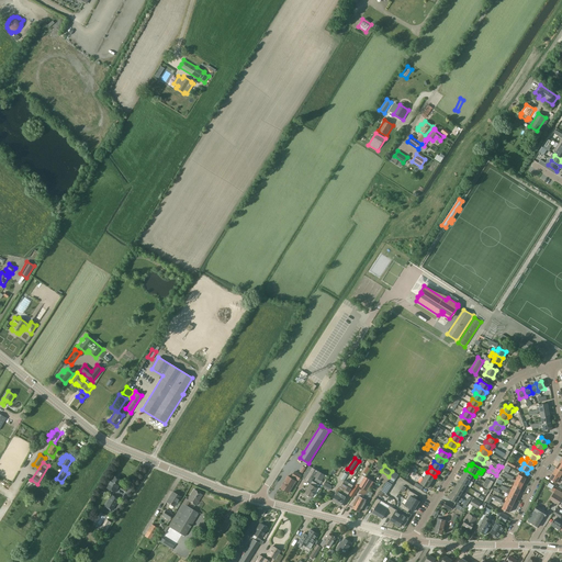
[(321,482),(325,475),(313,468),(305,481),(311,483),(314,478),(321,482)]
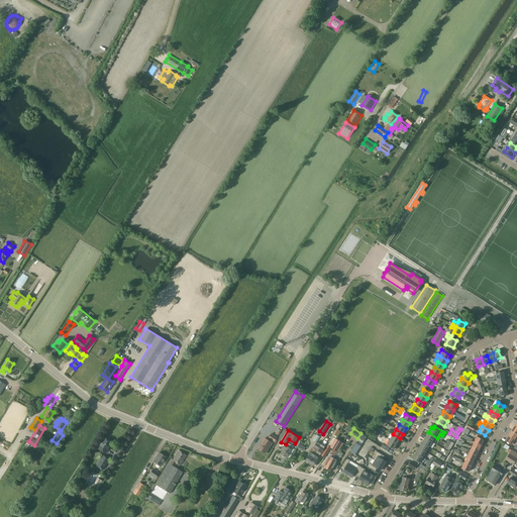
[(515,439),(516,435),(516,433),(512,430),(508,435),(515,439)]
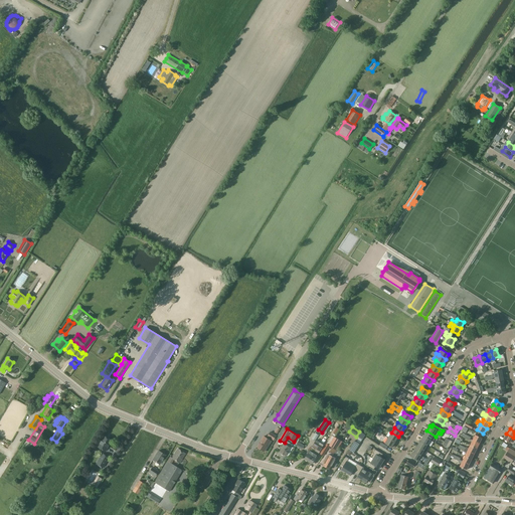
[(431,441),(434,435),(426,431),(423,436),(431,441)]
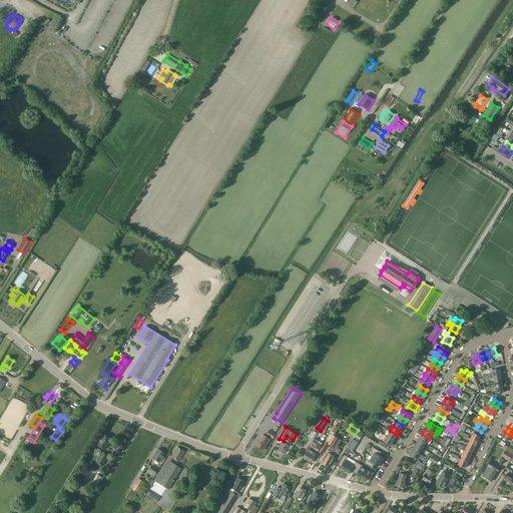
[(268,433),(266,435),(273,439),(274,437),(276,435),(269,430),(268,433)]
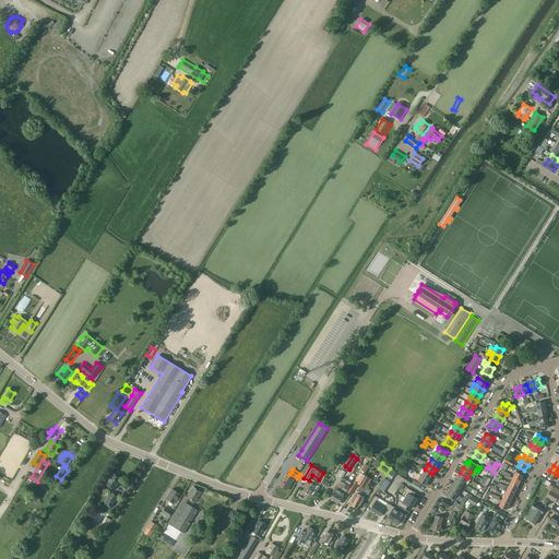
[(429,480),(432,474),(425,470),(421,475),(429,480)]
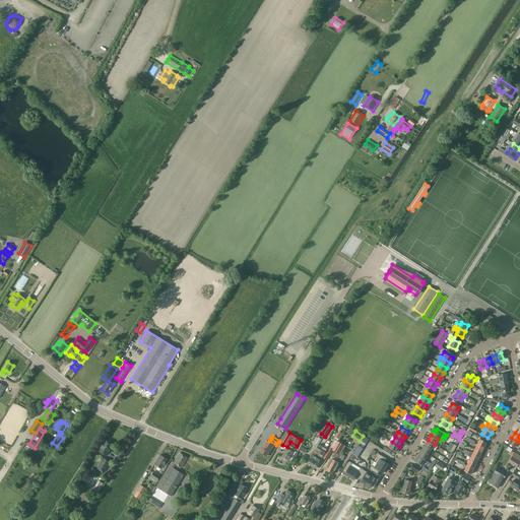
[(515,447),(518,442),(511,438),(508,443),(515,447)]
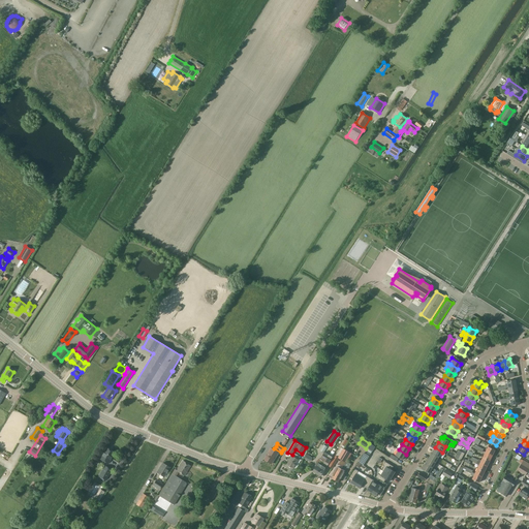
[(272,464),(279,453),(271,447),(263,459),(272,464)]
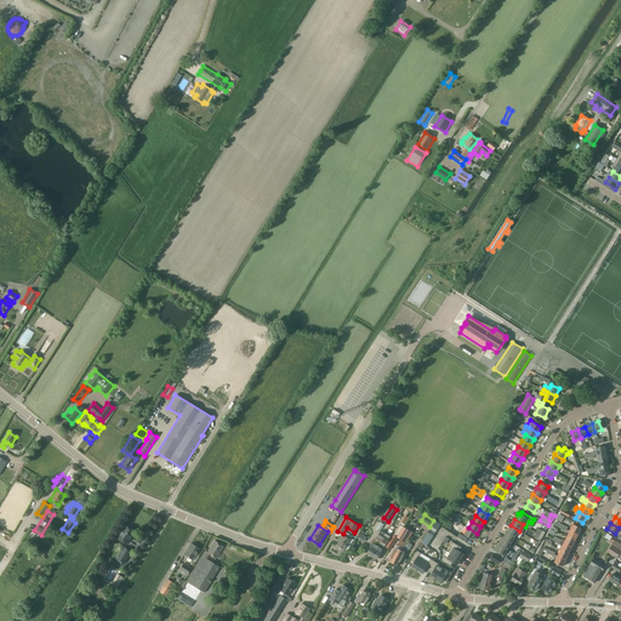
[(516,537),(519,531),(511,525),(507,531),(516,537)]
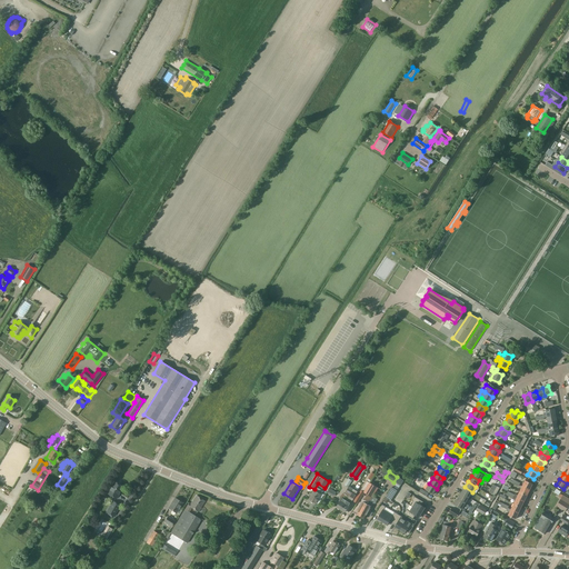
[(522,487),(530,490),(532,485),(526,481),(522,487)]
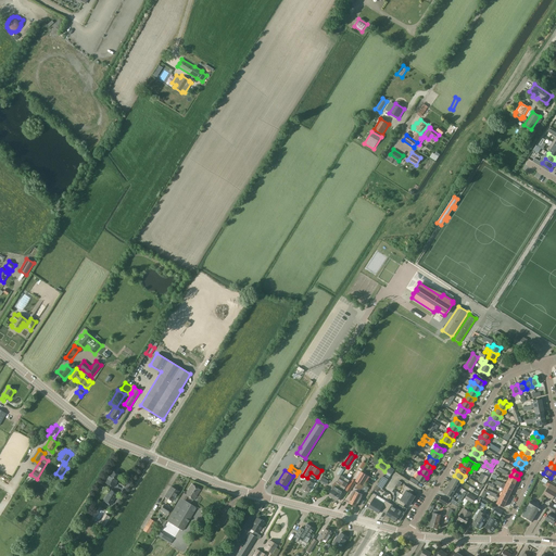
[(121,476),(113,471),(110,476),(109,475),(104,482),(114,488),(116,483),(121,476)]
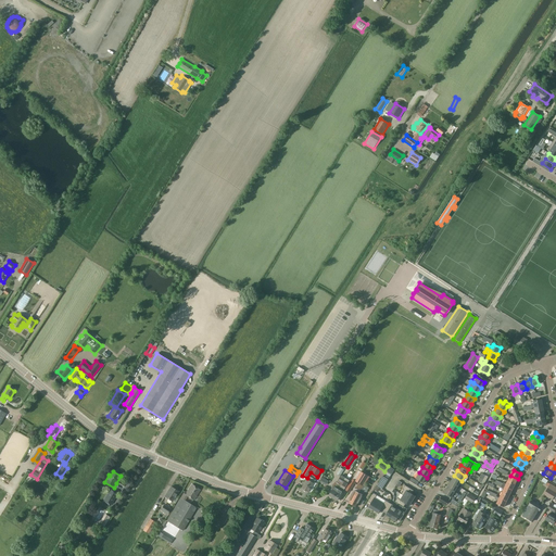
[(362,489),(362,490),(369,477),(362,472),(357,479),(361,481),(357,487),(353,494),(349,503),(353,505),(358,494),(359,492),(362,489)]
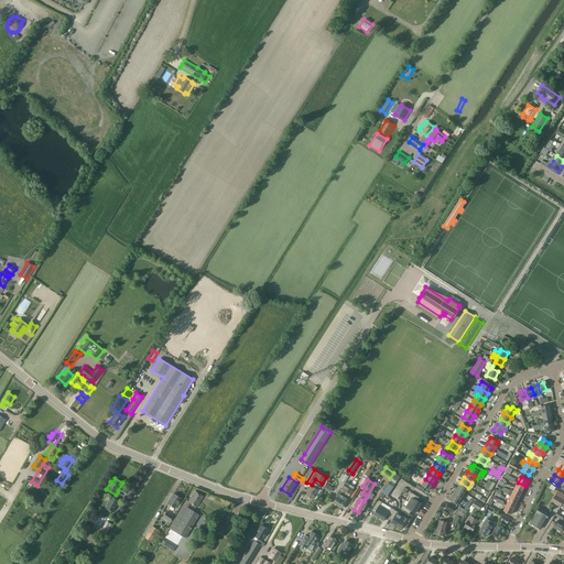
[(430,490),(433,485),(425,479),(421,486),(430,490)]
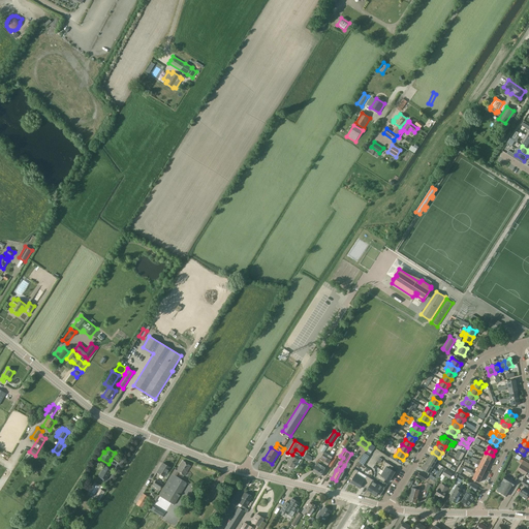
[(317,474),(329,455),(324,452),(312,471),(317,474)]
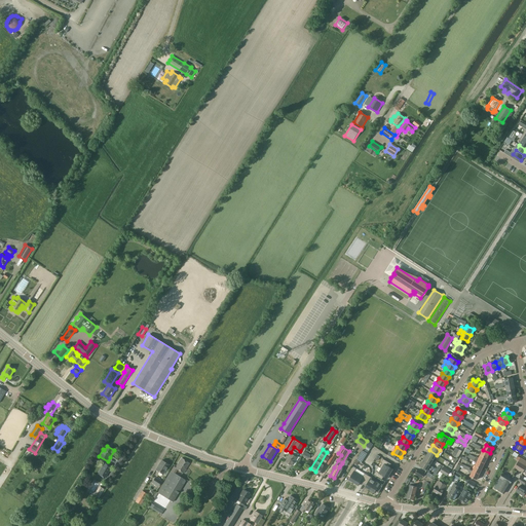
[(434,460),(437,455),(429,450),(426,456),(434,460)]
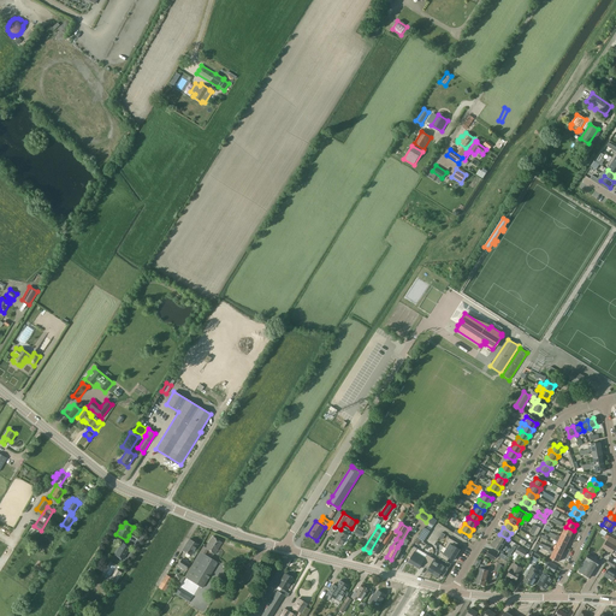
[(570,537),(574,531),(566,527),(563,533),(570,537)]
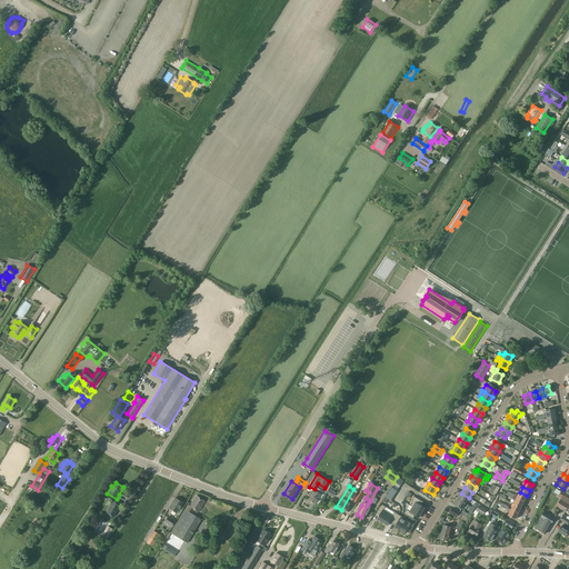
[(322,491),(317,488),(315,490),(309,499),(316,502),(321,495),(322,491)]
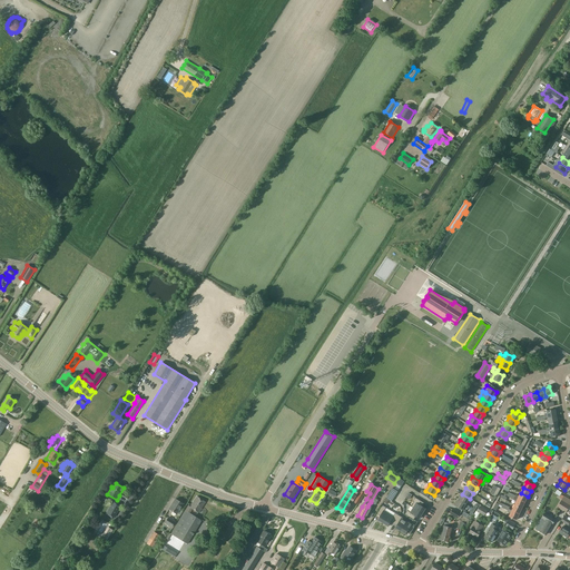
[(345,513),(359,492),(354,490),(342,511),(345,513)]
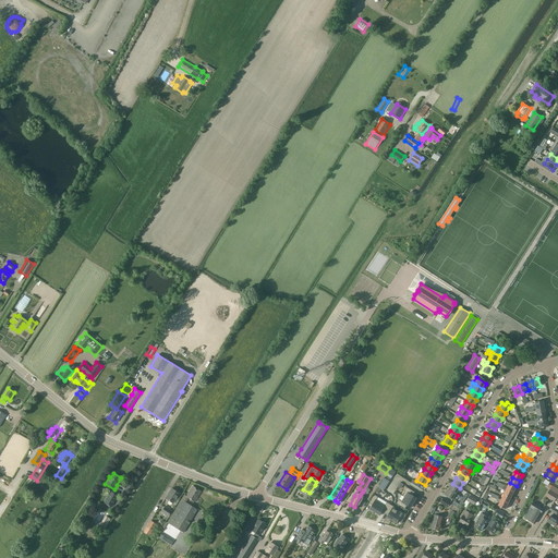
[(514,492),(517,486),(510,483),(508,486),(505,484),(505,485),(504,486),(514,492)]
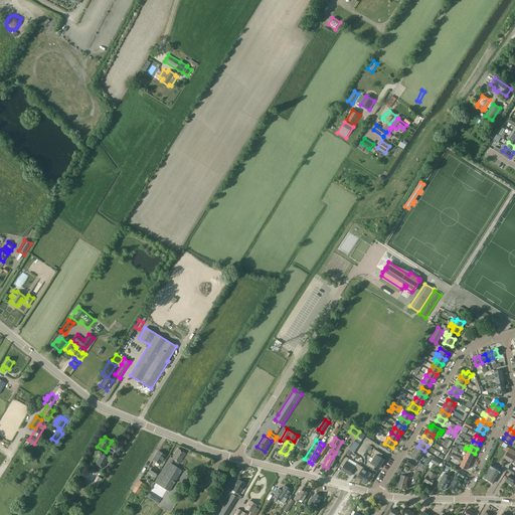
[(421,456),(424,451),(417,447),(414,452),(421,456)]
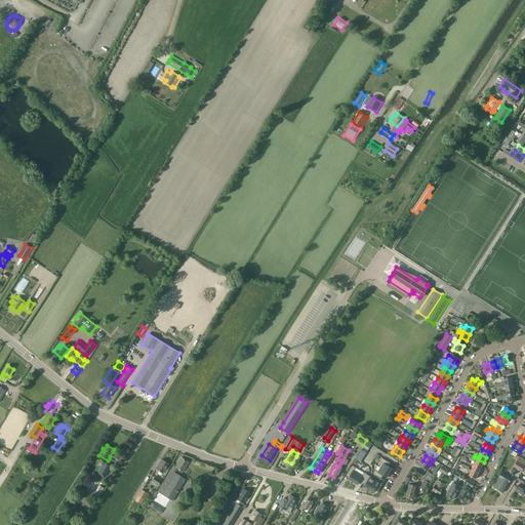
[(170,471),(174,473),(177,468),(183,472),(189,462),(180,457),(174,467),(173,466),(170,471)]
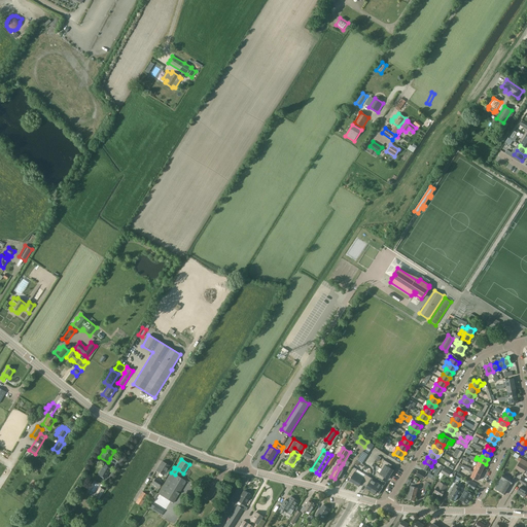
[(483,470),(486,464),(476,459),(475,461),(478,463),(476,466),(483,470)]
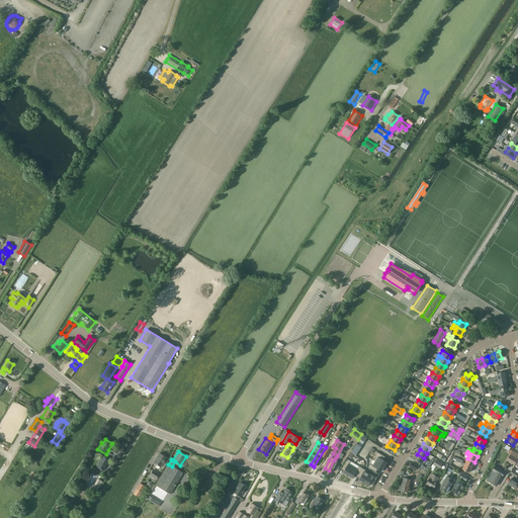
[(517,460),(517,454),(513,451),(507,460),(515,465),(517,460)]
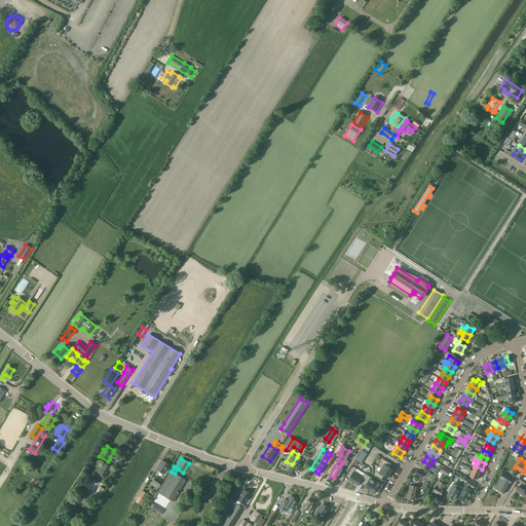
[(163,475),(168,464),(161,460),(155,470),(163,475)]
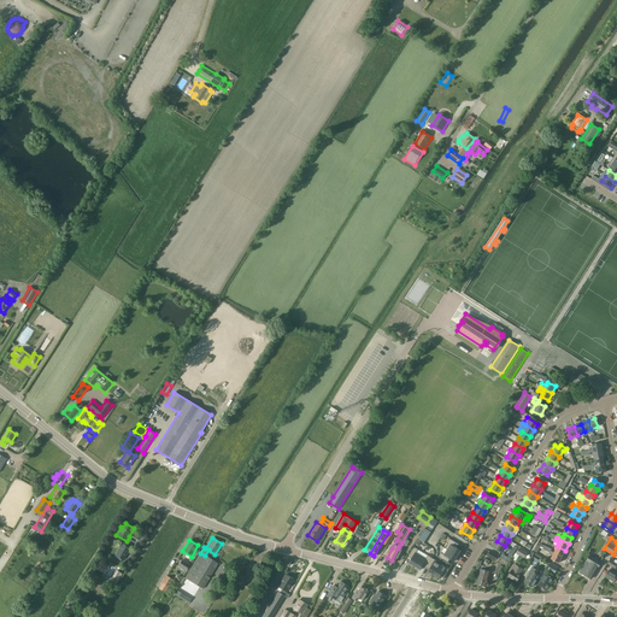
[(446,548),(457,556),(459,551),(457,548),(458,545),(450,540),(447,544),(448,544),(446,548)]
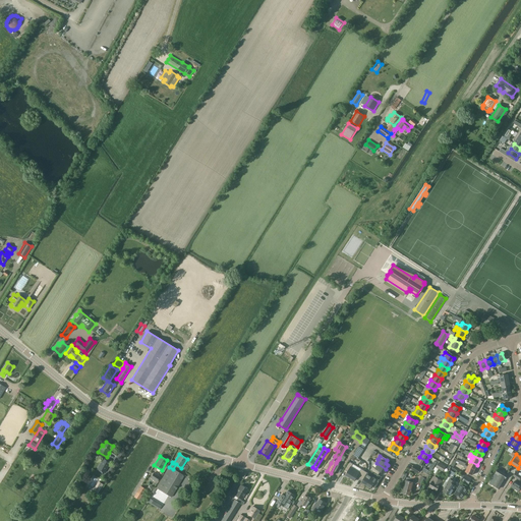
[(423,466),(426,461),(419,457),(415,462),(423,466)]
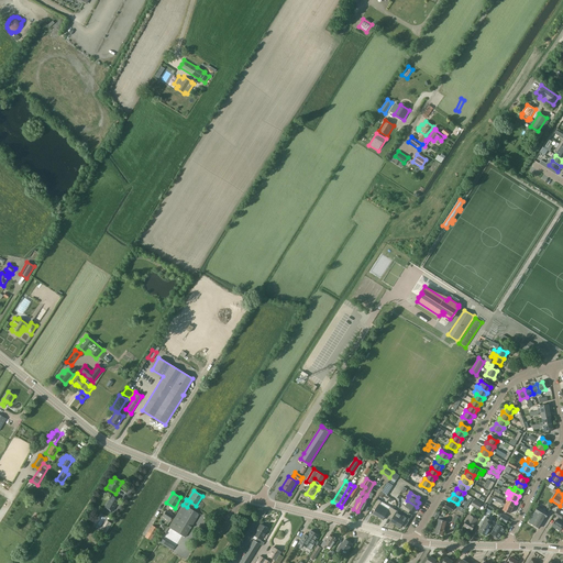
[(370,497),(366,496),(366,495),(364,498),(363,500),(357,511),(361,514),(370,497)]
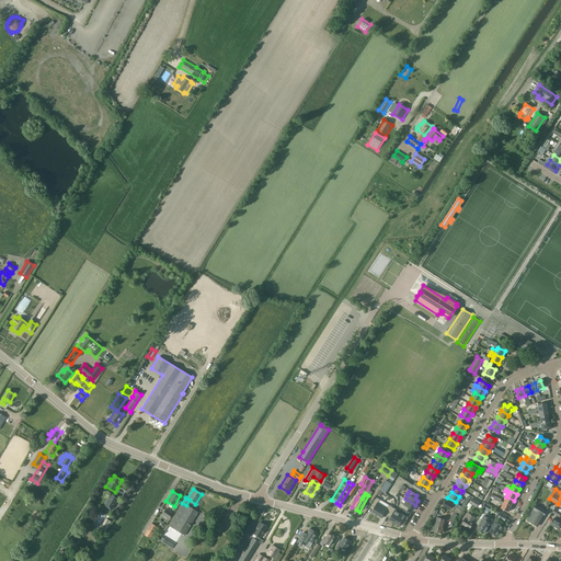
[(113,508),(118,497),(112,494),(105,505),(106,505),(105,506),(111,510),(112,508),(113,508)]
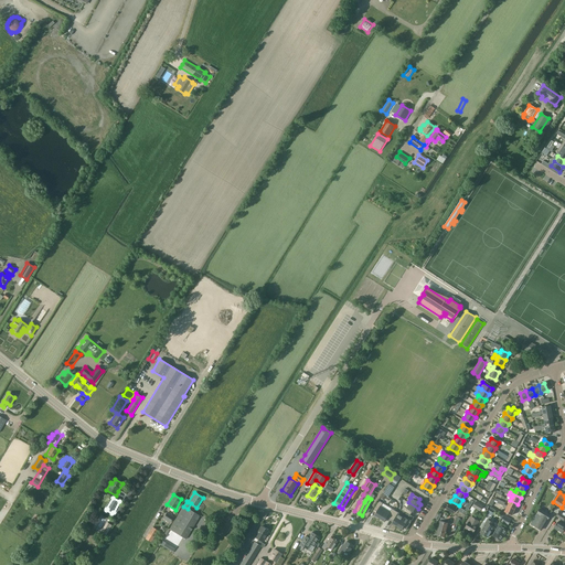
[(515,510),(518,504),(510,500),(508,507),(515,510)]
